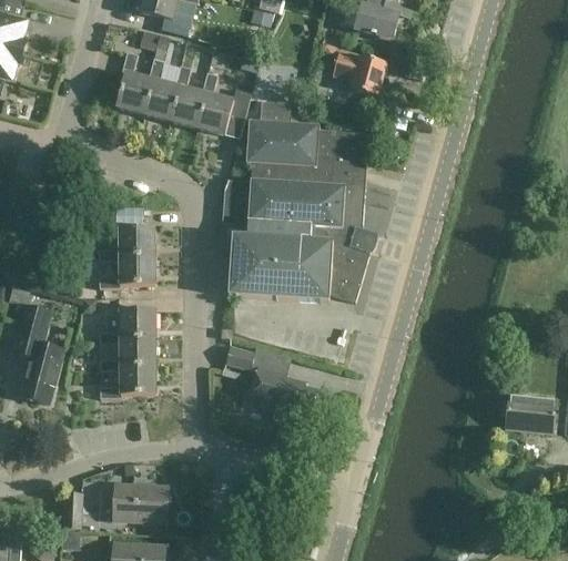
[(140,0),(138,9),(172,18),(176,0),(186,0),(196,2),(198,0),(140,0)]
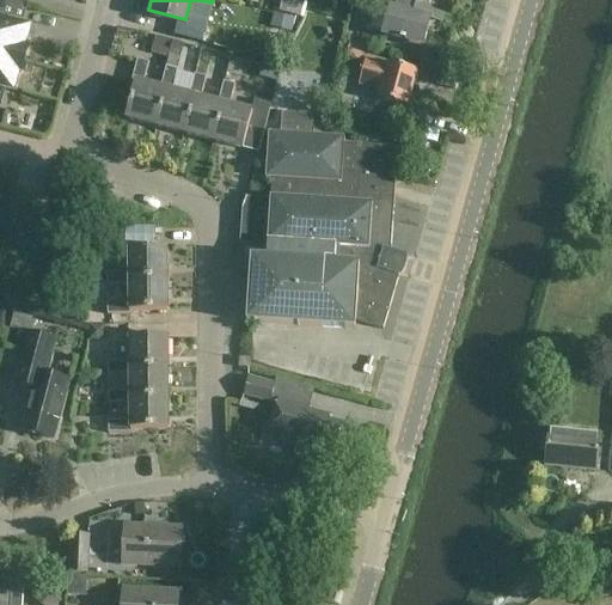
[(274,0),(273,5),(299,12),(303,0),(274,0)]
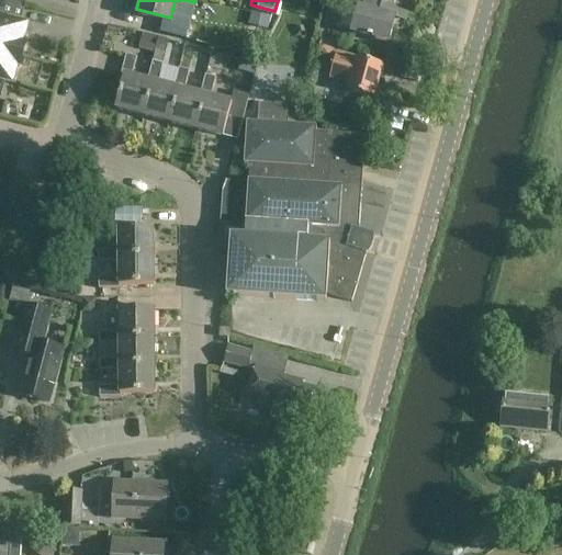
[(357,0),(350,26),(388,36),(397,0),(406,2),(406,0),(357,0)]
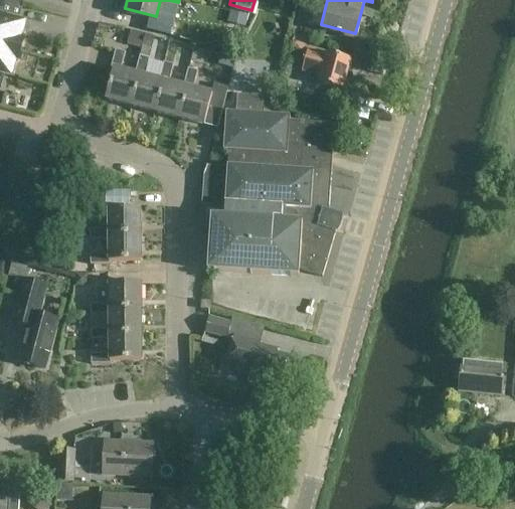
[(0,40),(20,46),(23,35),(21,35),(25,19),(0,12),(0,40)]
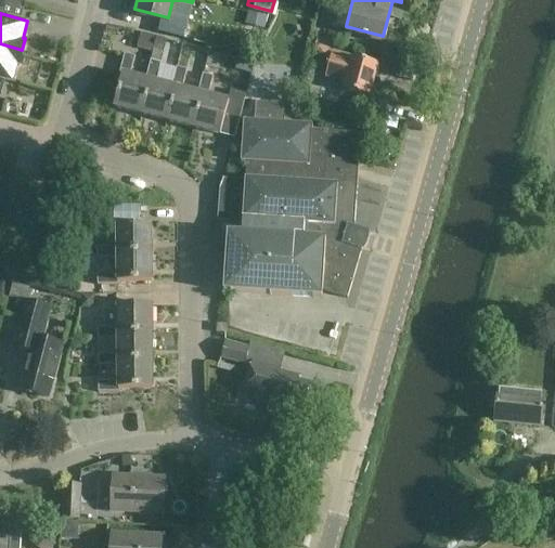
[(22,50),(0,43),(0,74),(12,77),(16,60),(18,61),(22,50)]
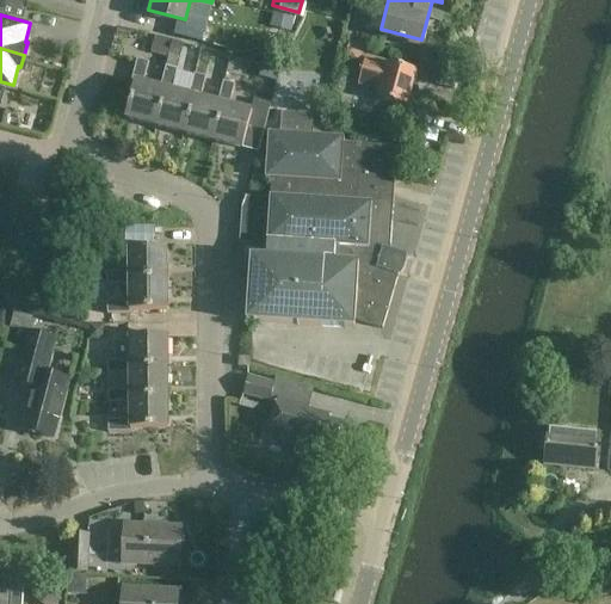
[(415,65),(387,57),(365,51),(358,79),(378,85),(377,92),(405,100),(415,65)]
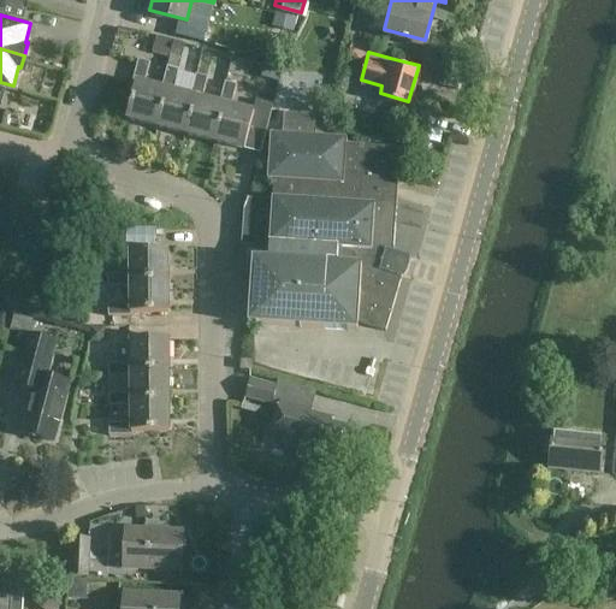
[(126,113),(155,122),(165,83),(161,83),(143,78),(149,57),(137,54),(131,77),(135,78),(126,113)]
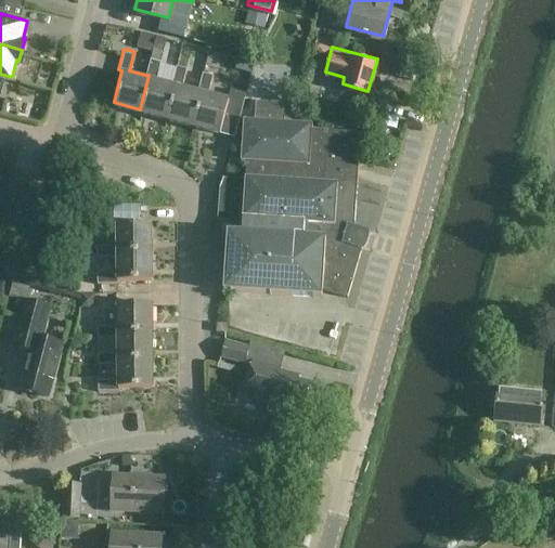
[(140,109),(166,116),(176,82),(171,81),(155,77),(160,59),(150,55),(145,75),(149,75),(140,109)]
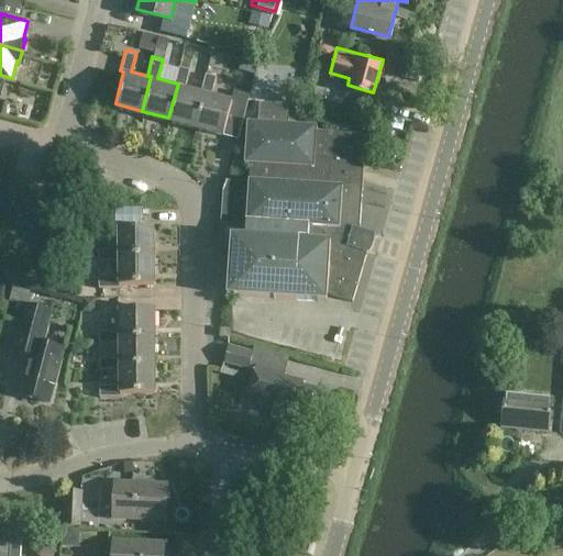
[(168,118),(196,125),(205,90),(200,89),(184,85),(189,66),(178,63),(174,82),(178,84),(168,118)]
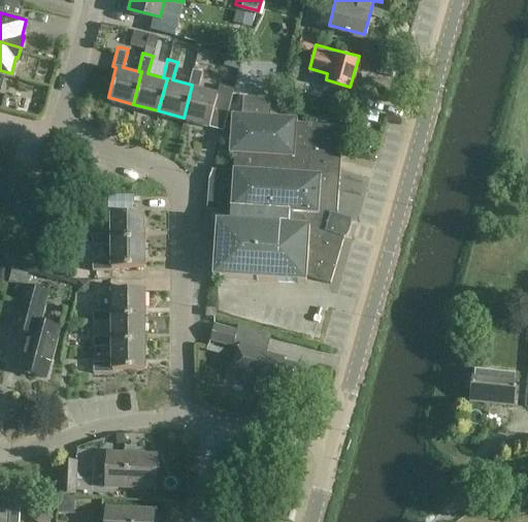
[(192,85),(184,118),(208,124),(212,107),(227,111),(233,85),(219,82),(217,91),(198,87),(202,68),(192,66),(188,84),(192,85)]
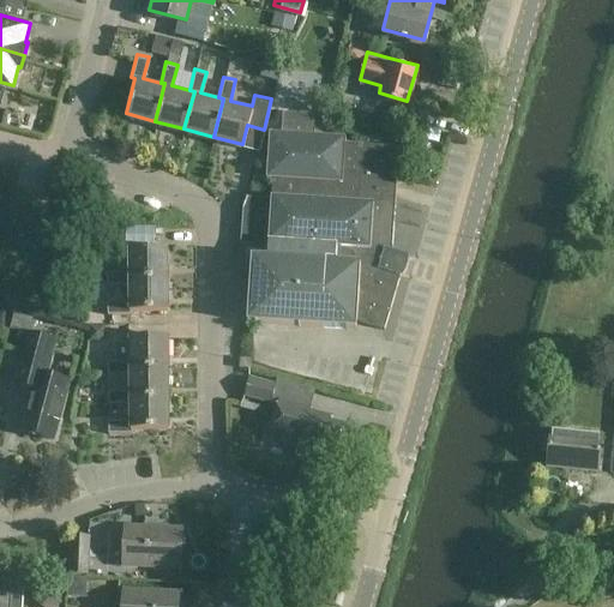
[(247,193),(244,202),(241,239),(252,240),(246,317),(256,317),(355,323),(355,316),(383,324),(399,268),(402,264),(404,256),(404,251),(390,246),(398,142),(344,138),(344,132),(313,130),(314,109),(283,108),(281,128),(269,127),(265,173),(271,174),(270,194),(247,193)]
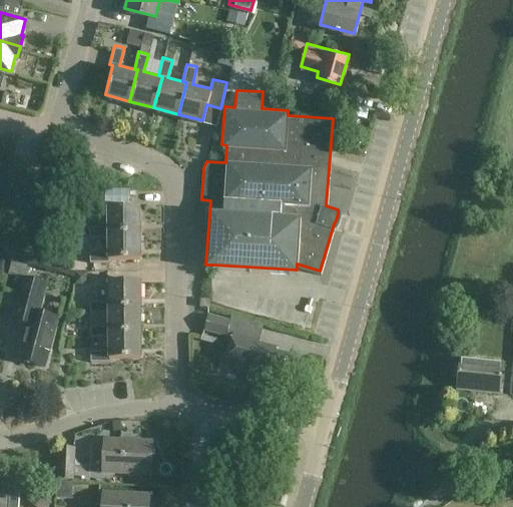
[(83,200),(105,199),(104,188),(83,189),(83,200)]
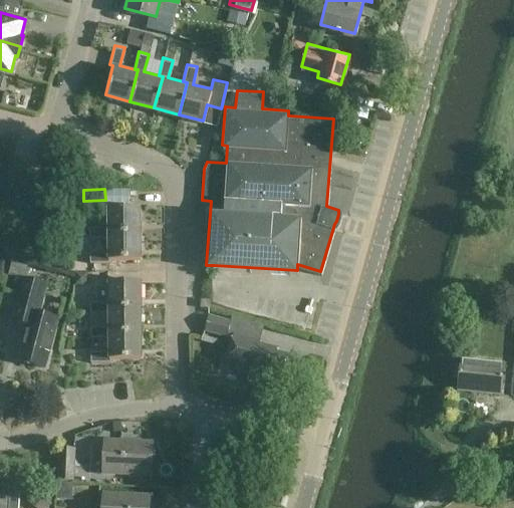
[(107,230),(140,230),(140,204),(107,204),(107,224),(89,224),(89,234),(107,234),(107,230)]
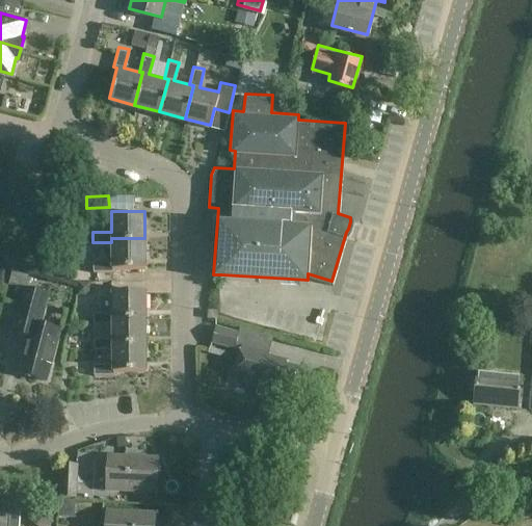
[(111,238),(111,242),(111,258),(92,258),(92,268),(112,268),(112,264),(144,264),(144,238),(111,238)]
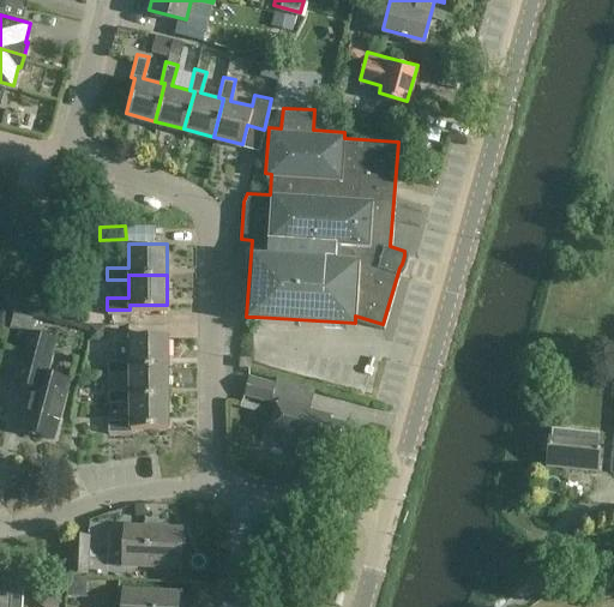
[(35,330),(20,379),(40,385),(26,428),(58,437),(64,418),(66,419),(73,392),(71,391),(74,378),(53,371),(62,337),(35,330)]
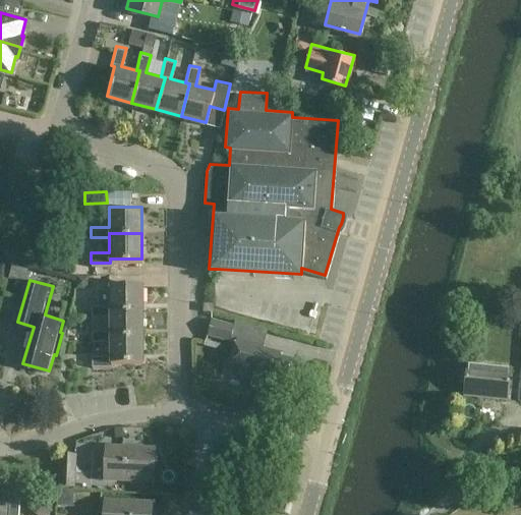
[(110,308),(142,308),(142,283),(110,283),(110,302),(91,302),(91,313),(110,313),(110,308)]
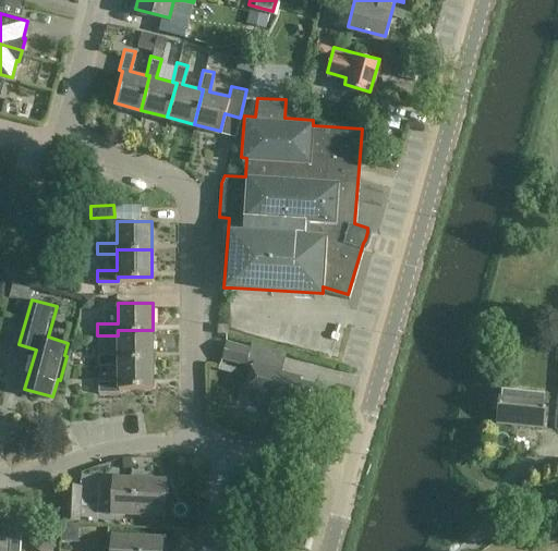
[(118,330),(118,335),(118,351),(97,351),(97,362),(118,362),(118,358),(153,357),(153,330),(118,330)]
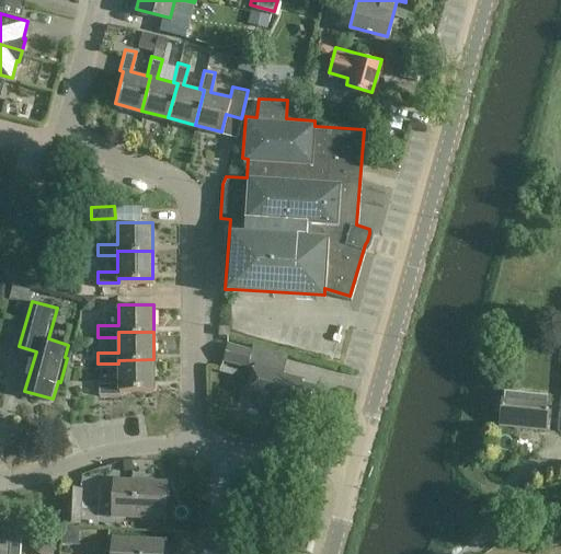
[(227,339),(222,357),(248,364),(252,347),(227,339)]
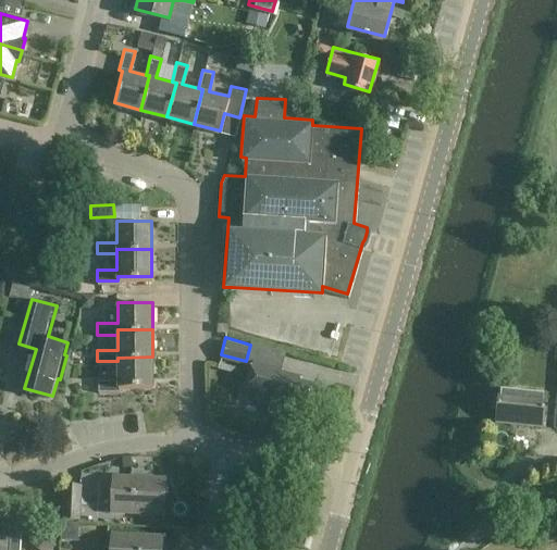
[(268,408),(289,413),(293,399),(294,395),(305,397),(309,378),(298,375),(299,372),(280,366),(280,363),(252,355),(243,391),(270,398),(268,408)]
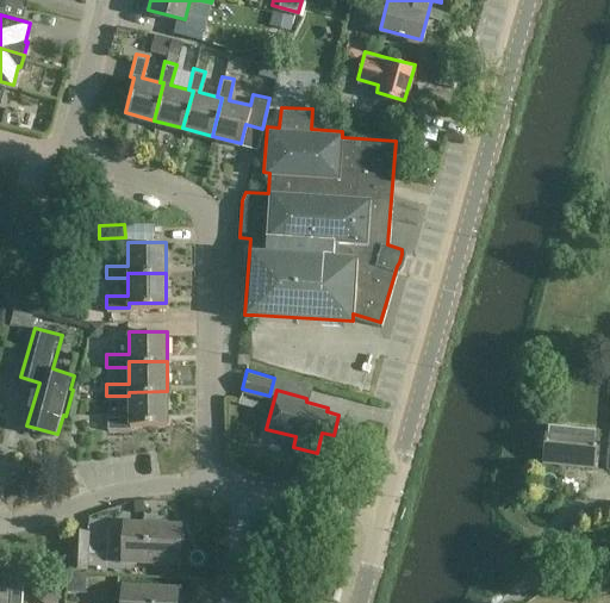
[(129,392),(129,396),(130,414),(107,414),(107,426),(130,426),(130,422),(167,421),(167,391),(129,392)]
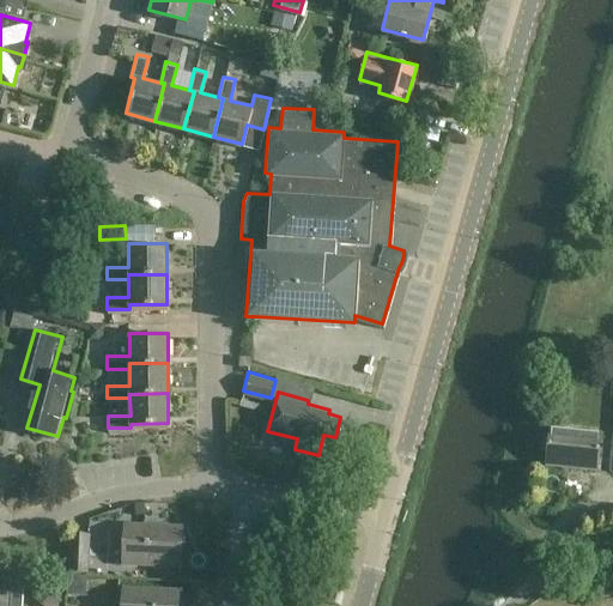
[(599,430),(548,425),(545,461),(595,466),(599,430)]
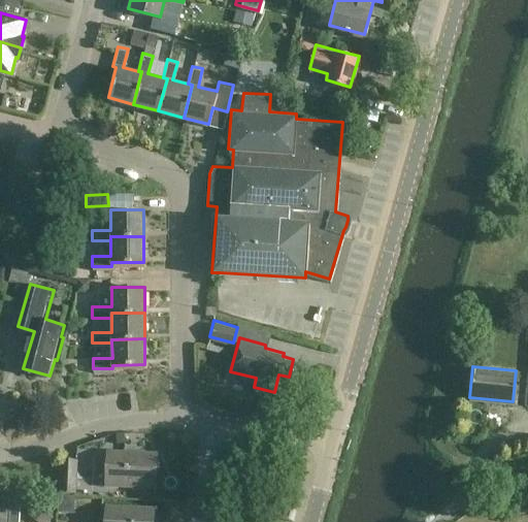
[(107,449),(105,482),(155,484),(156,451),(107,449)]
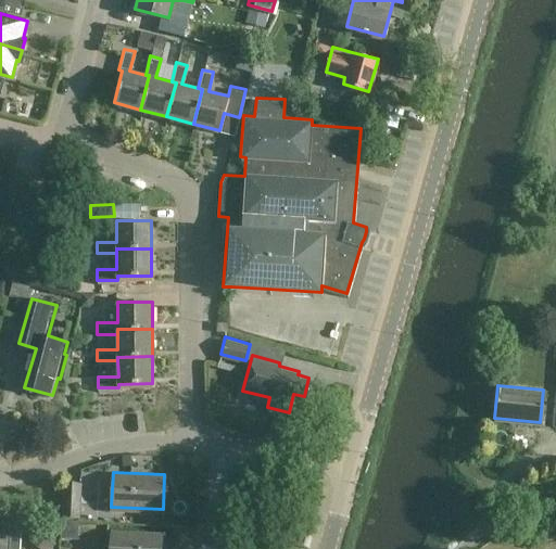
[(63,480),(61,514),(78,515),(80,481),(63,480)]
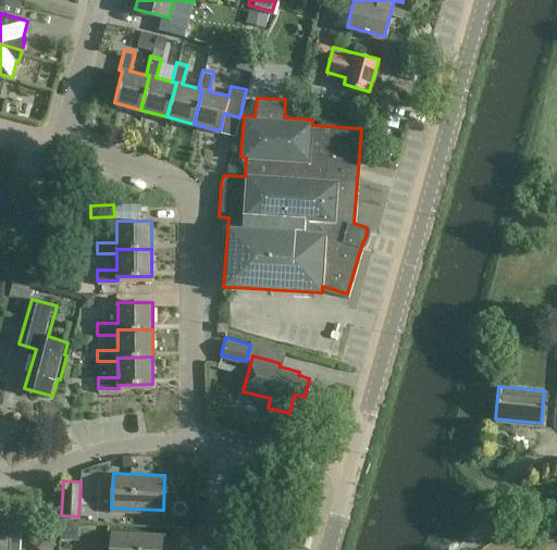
[(160,549),(162,533),(111,530),(110,549),(160,549)]
